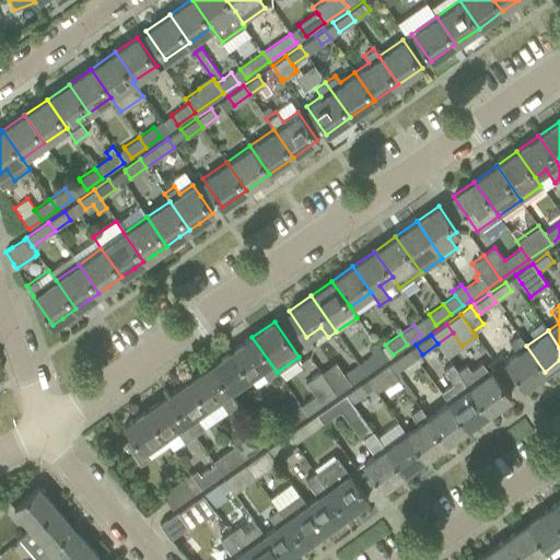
[(517,353),(505,361),(511,370),(523,387),(545,372),(526,346),(520,335),(510,342),(517,353)]
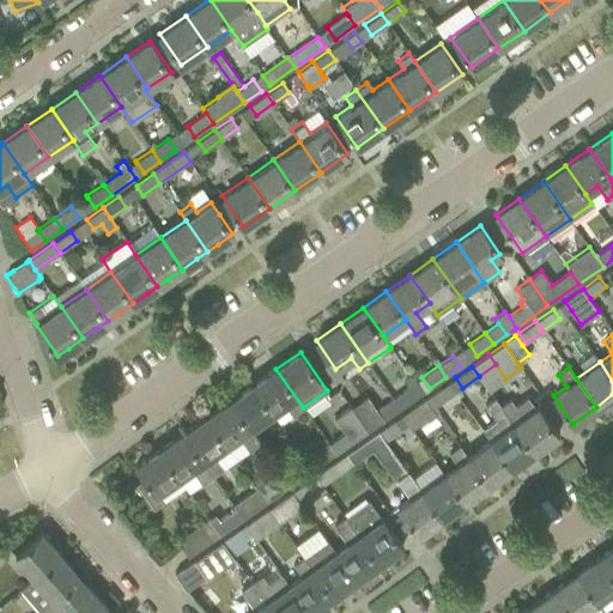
[(275,369),(253,384),(273,413),(284,405),(292,416),(303,407),(275,369)]
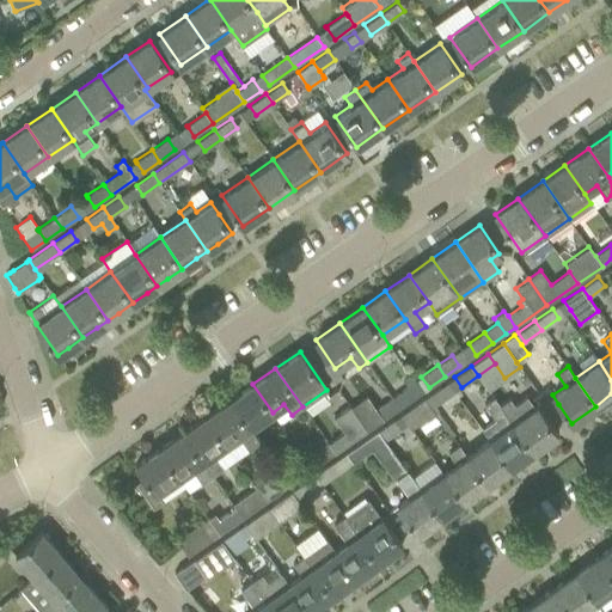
[(273,412),(252,384),(230,401),(249,428),(273,412)]
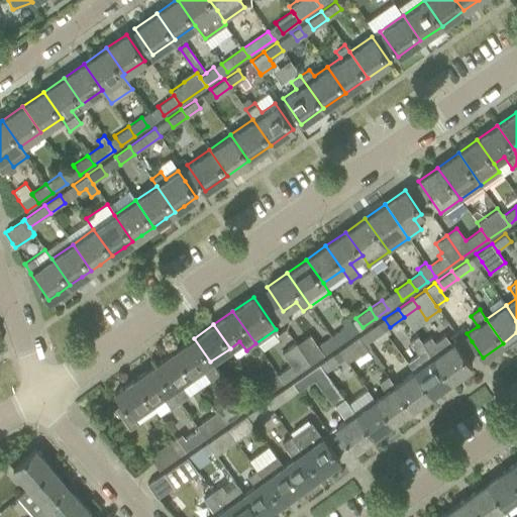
[(343,326),(330,335),(337,344),(350,336),(343,326)]
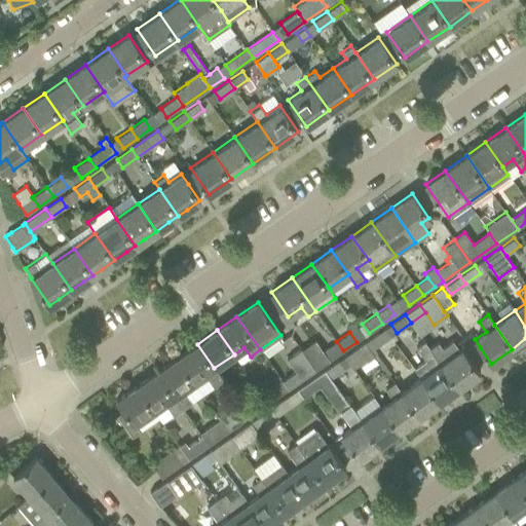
[(379,332),(365,342),(370,351),(384,341),(379,332)]
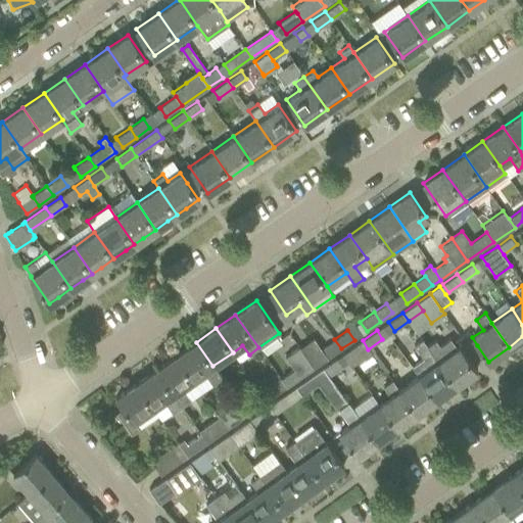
[(422,358),(411,366),(418,376),(435,400),(456,385),(430,351),(426,346),(425,344),(419,336),(412,342),(422,358)]
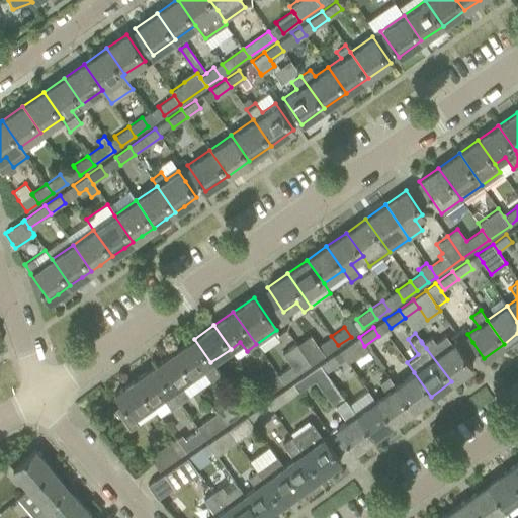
[(429,338),(422,343),(426,348),(451,381),(470,367),(453,343),(451,344),(444,334),(433,343),(429,338)]
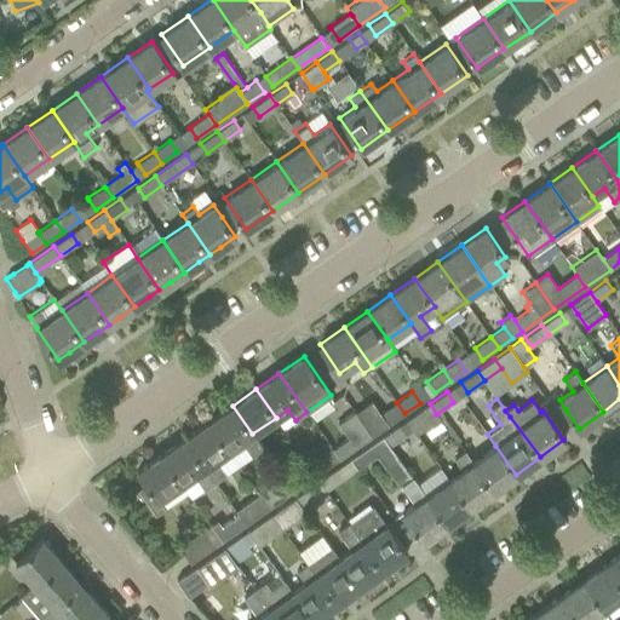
[(372,401),(355,412),(372,436),(405,413),(396,402),(380,413),(372,401)]
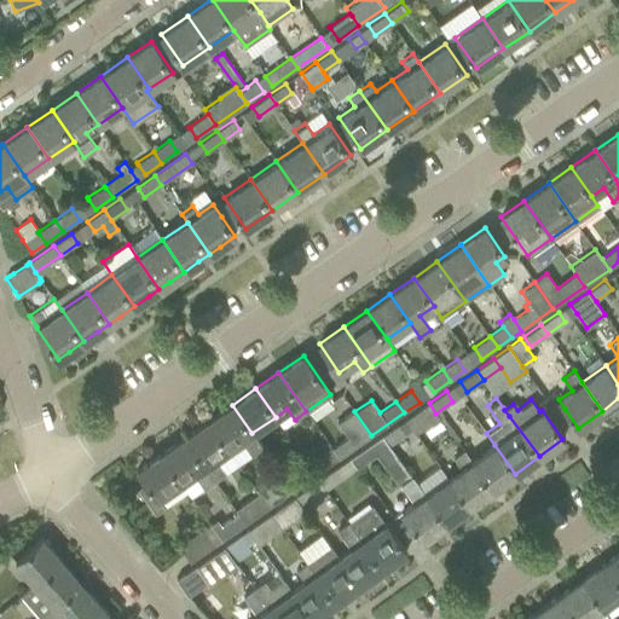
[(429,403),(412,415),(423,429),(439,418),(435,414),(429,403)]
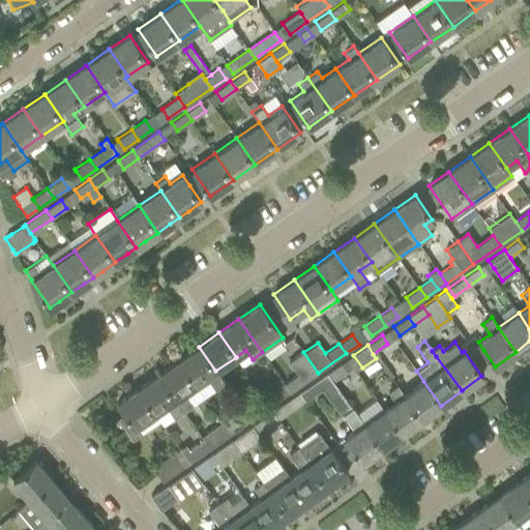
[(199,347),(178,360),(196,385),(206,378),(214,389),(224,382),(215,371),(199,347)]
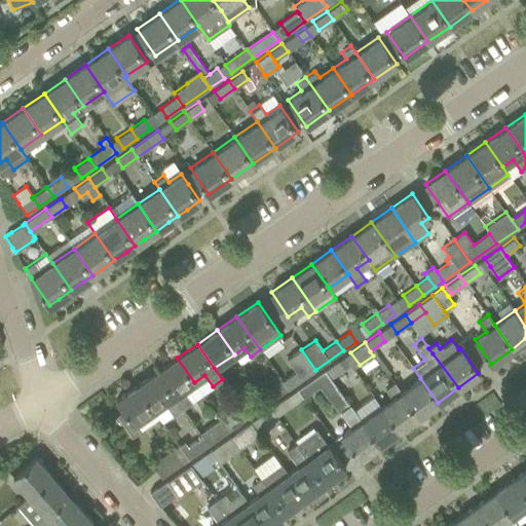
[(300,349),(287,359),(287,360),(296,371),(301,380),(315,370),(301,349),(300,349)]
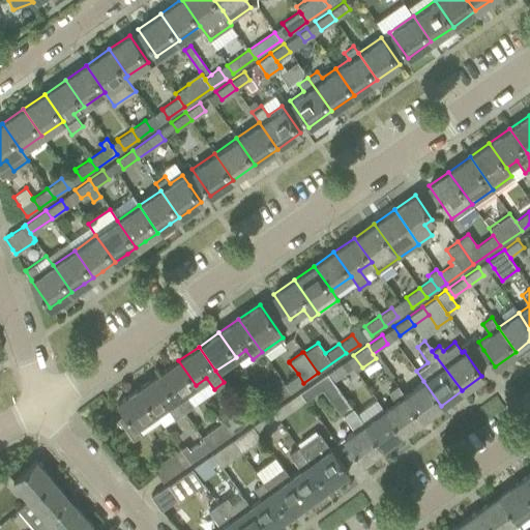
[(178,360),(158,375),(184,410),(193,405),(184,393),(196,385),(178,360)]
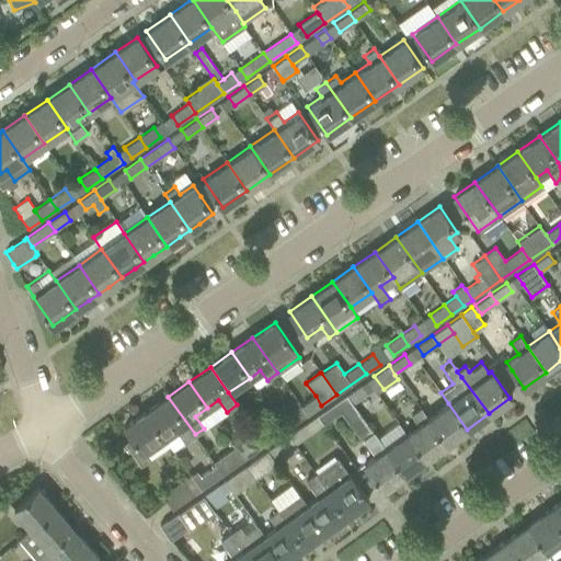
[(361,385),(346,395),(353,403),(366,393),(361,385)]
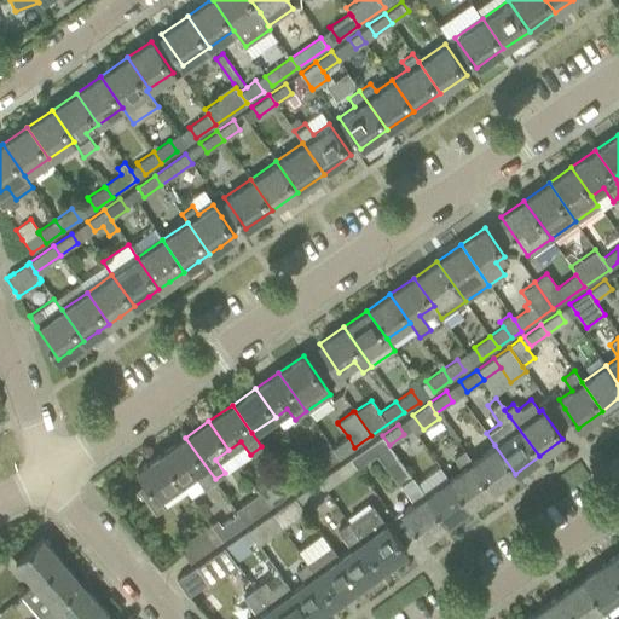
[(348,437),(333,449),(339,457),(354,447),(348,437)]
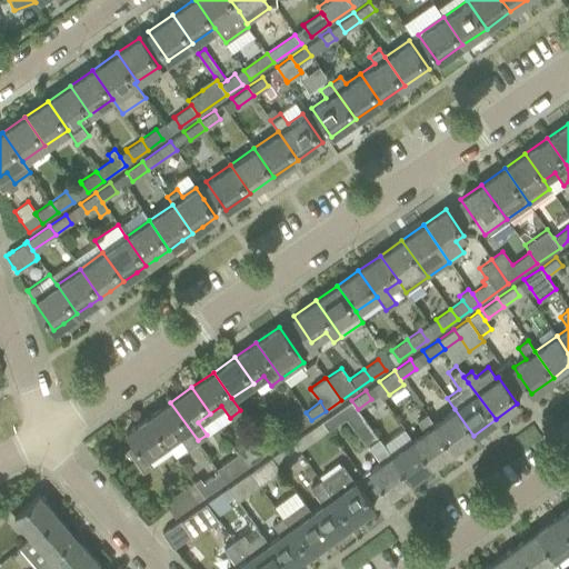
[(198,440),(170,402),(148,418),(166,443),(178,436),(187,448),(198,440)]
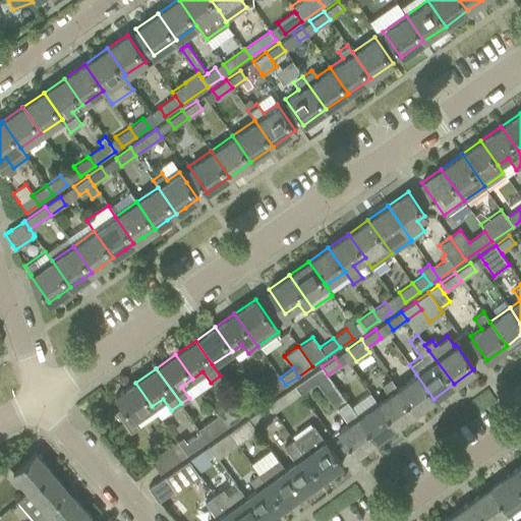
[(433,399),(416,374),(397,388),(414,412),(433,399)]
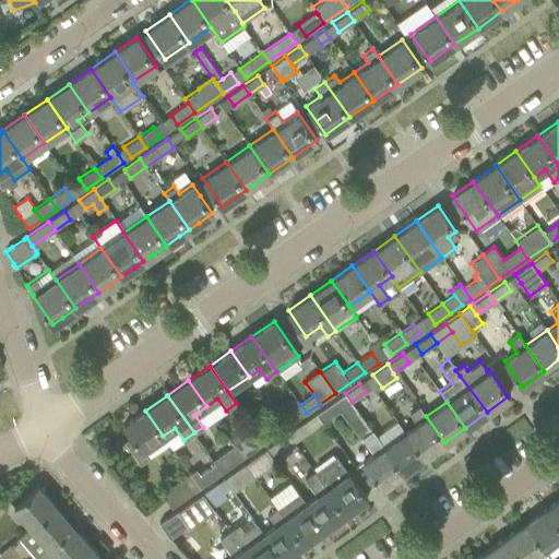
[(300,405),(285,415),(280,419),(285,428),(306,413),(300,405)]
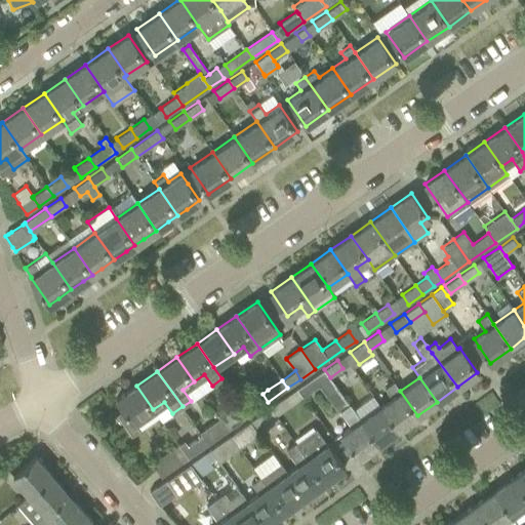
[(390,398),(380,405),(398,430),(417,415),(400,391),(393,381),(382,389),(390,398)]
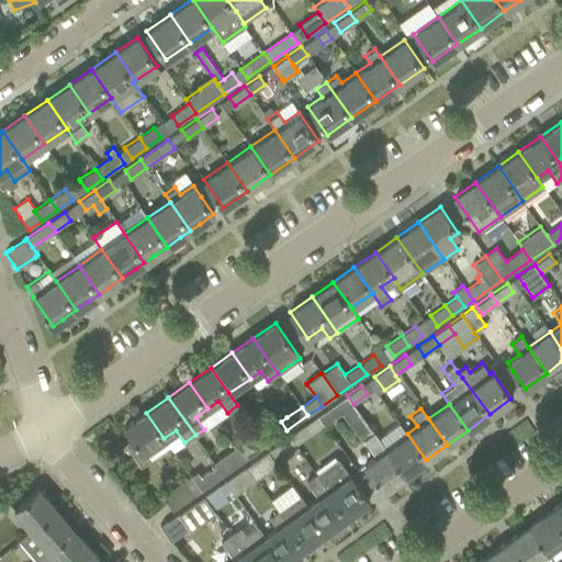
[(164,438),(146,413),(124,427),(132,438),(125,444),(141,467),(148,461),(143,453),(164,438)]
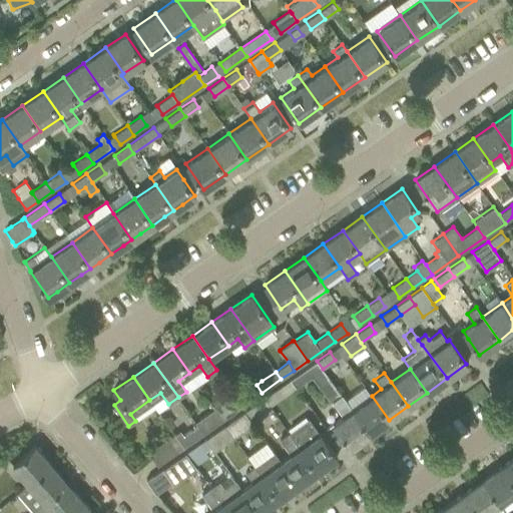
[(330,379),(319,387),(330,403),(332,402),(341,395),(330,379)]
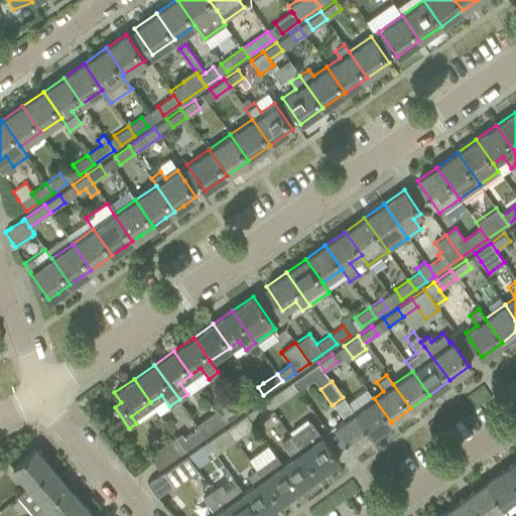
[(238,400),(244,408),(258,398),(253,390),(238,400)]
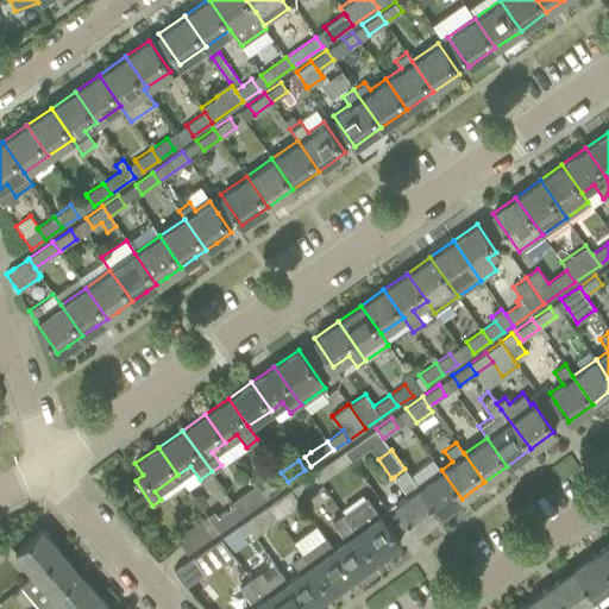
[(328,462),(312,473),(319,483),(336,471),(328,462)]
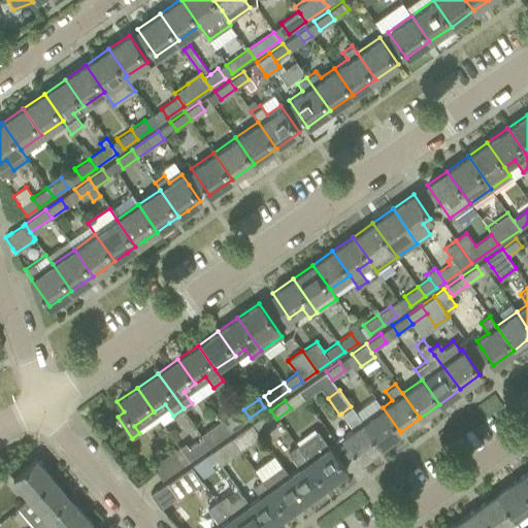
[(250,418),(243,409),(239,403),(219,418),(221,421),(229,432),(250,418)]
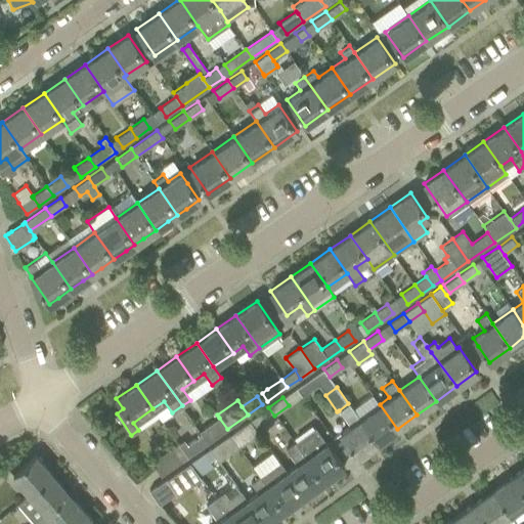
[(377,443),(360,420),(348,403),(339,410),(350,426),(340,434),(357,457),(377,443)]
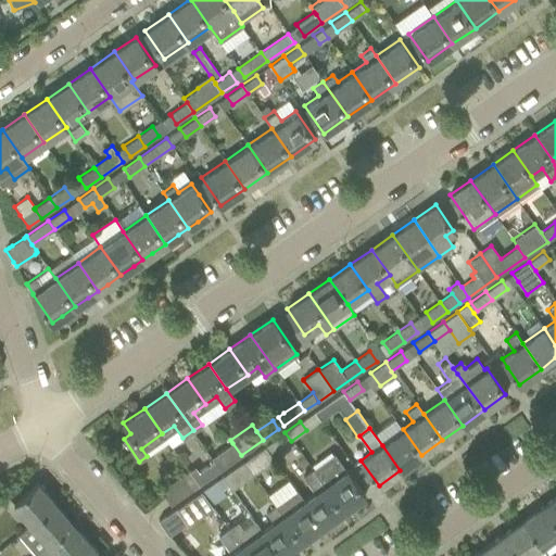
[(421,455),(403,429),(382,445),(400,470),(421,455)]
